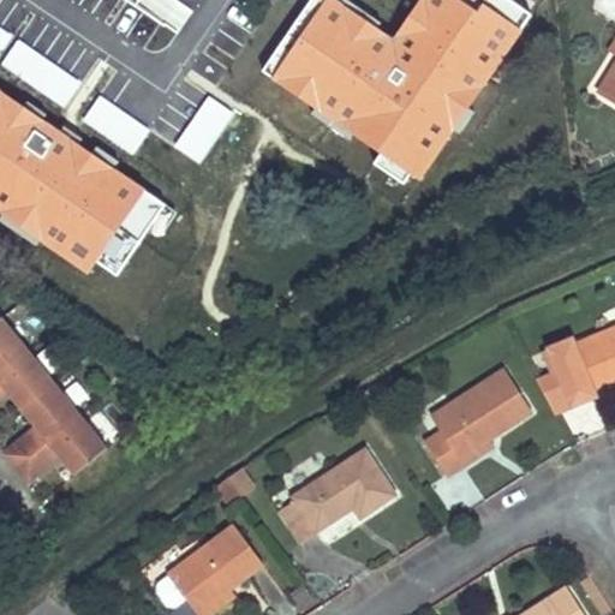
[(383,0),(306,0),(316,6),(362,35),(383,0)]
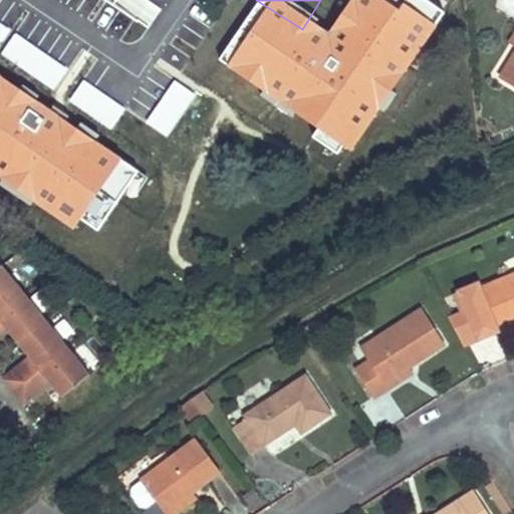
[(302,42),(320,13),(328,0),(320,0),(302,29),(264,5),(258,14),(302,42)]
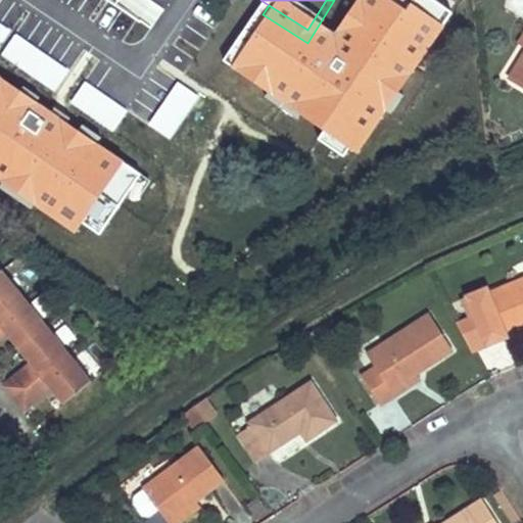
[(522,87),(522,61),(522,60),(510,80),(522,87)]
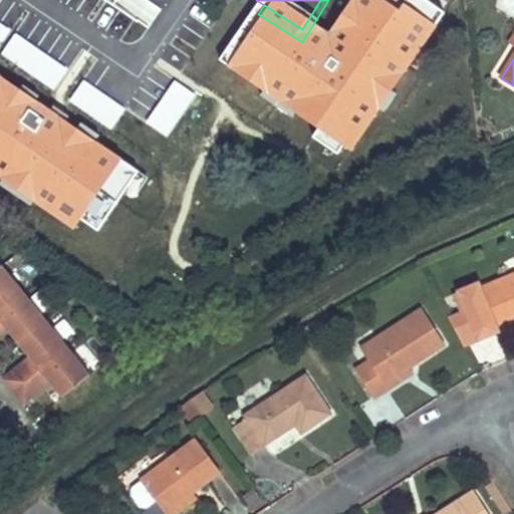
[(47,320),(25,292),(4,264),(0,267),(0,334),(3,332),(0,327),(0,325),(5,322),(9,328),(20,342),(30,356),(33,360),(29,364),(26,360),(2,378),(22,405),(46,386),(43,381),(47,377),(51,382),(62,398),(90,375),(68,347),(47,320)]
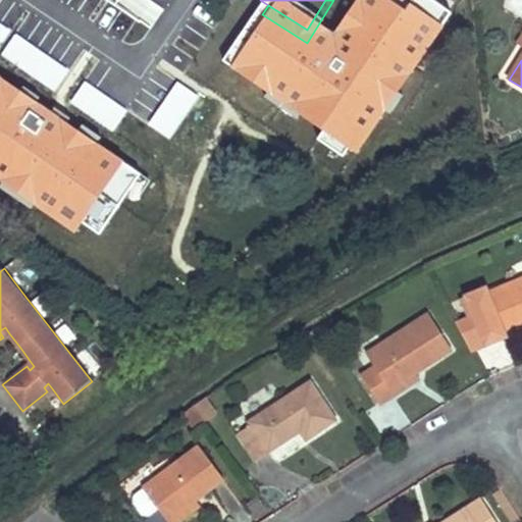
[(521,277),(488,291),(486,286),(462,297),(470,316),(456,322),(471,351),(490,344),(507,337),(504,328),(521,321),(521,277)]
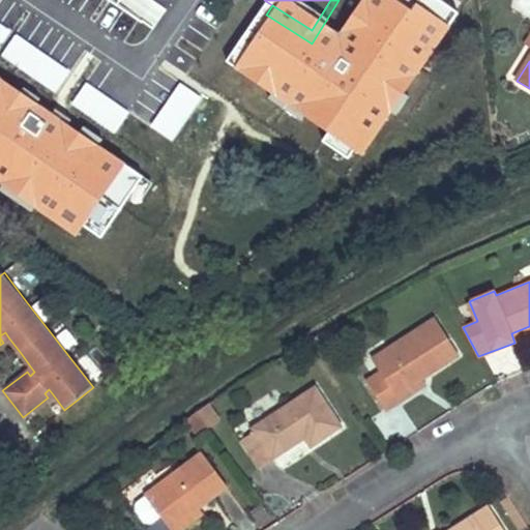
[(423,378),(459,355),(436,319),(372,359),(381,375),(369,383),(385,410),(400,400),(398,394),(423,378)]
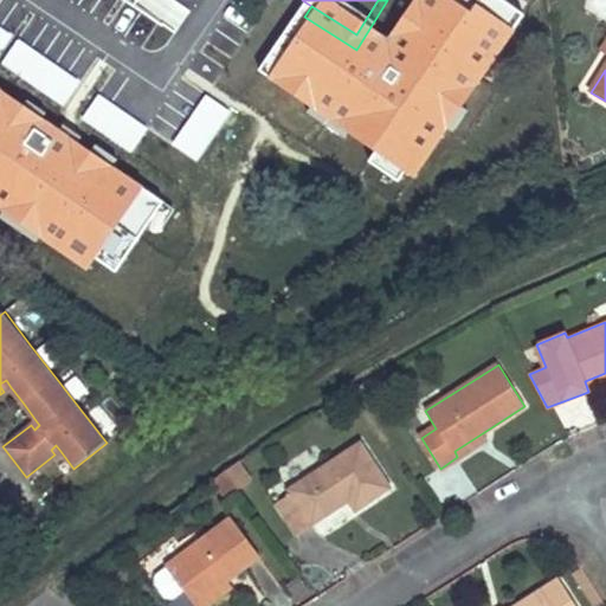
[(11,387),(6,380),(0,384),(0,386),(4,392),(11,387)]
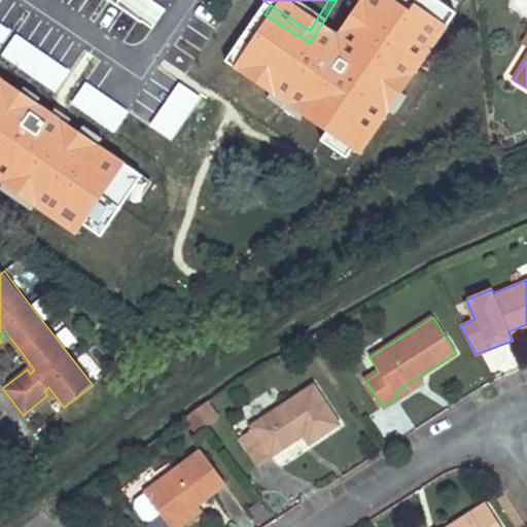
[(424,381),(421,376),(395,392),(397,397),(424,381)]
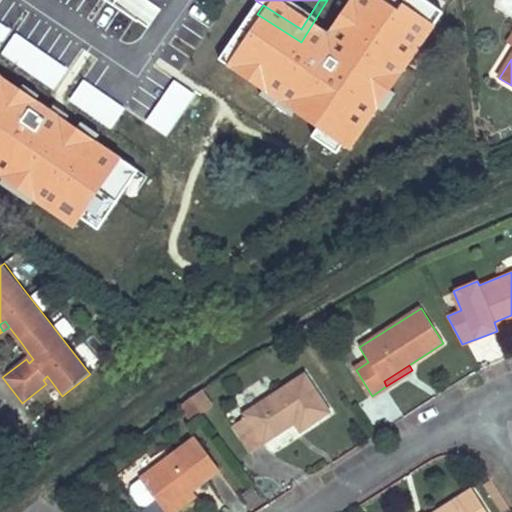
[(300,430),(329,411),(304,374),(244,412),(247,417),(234,425),(251,450),(294,421),(300,430)]
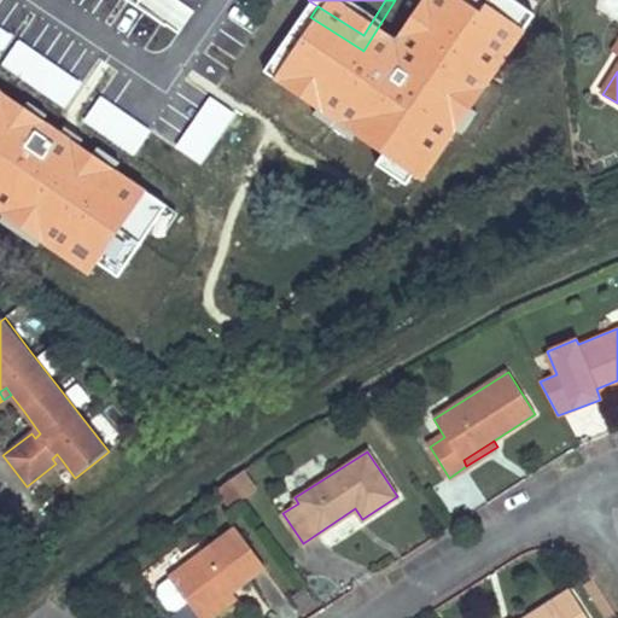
[(62,460),(57,454),(52,459),(56,464),(62,460)]
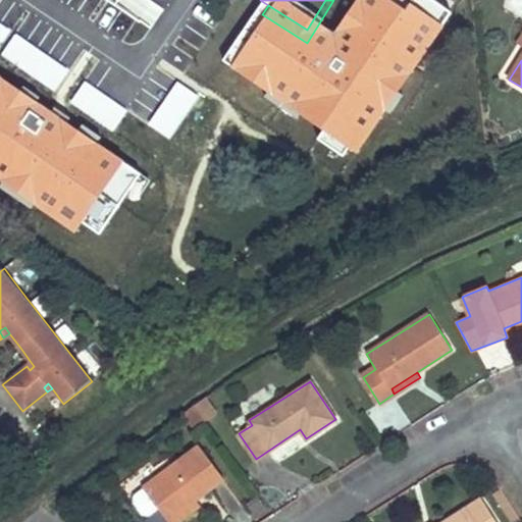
[(217,412),(206,398),(195,405),(205,419),(206,420),(216,413),(217,412)]
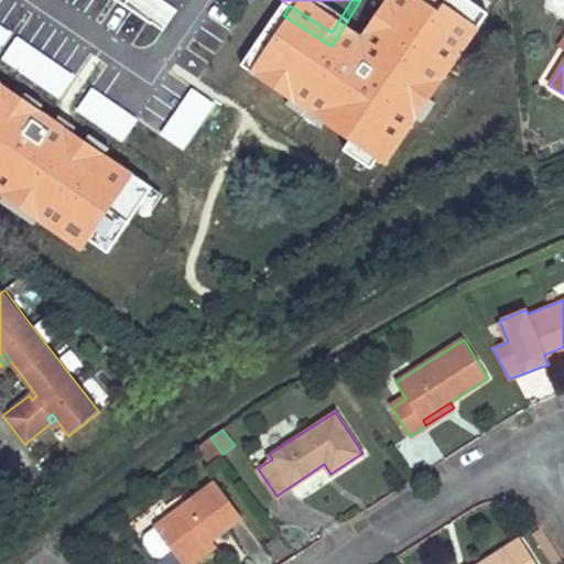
[(221,453),(210,437),(199,445),(212,462),(221,455),(223,454),(221,453)]
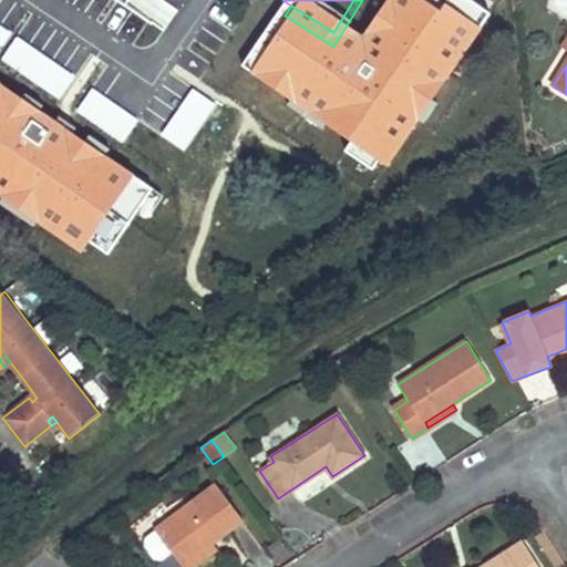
[(212,540),(243,517),(216,483),(156,528),(183,563),(212,540)]
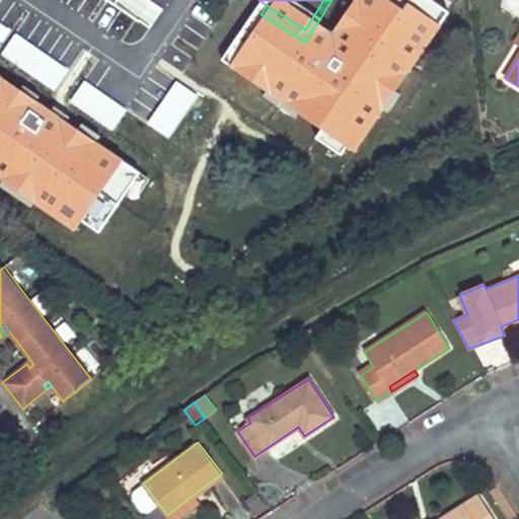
[(174,518),(199,501),(194,495),(167,515),(169,518),(174,518)]
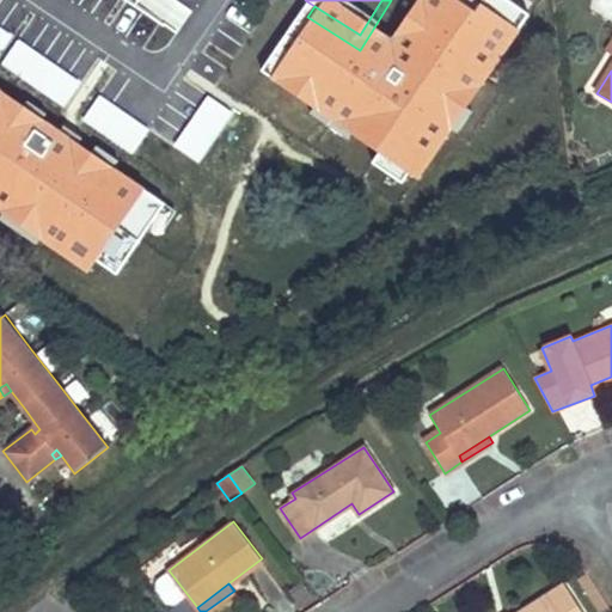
[(581,611),(564,585),(522,611),(581,611)]
